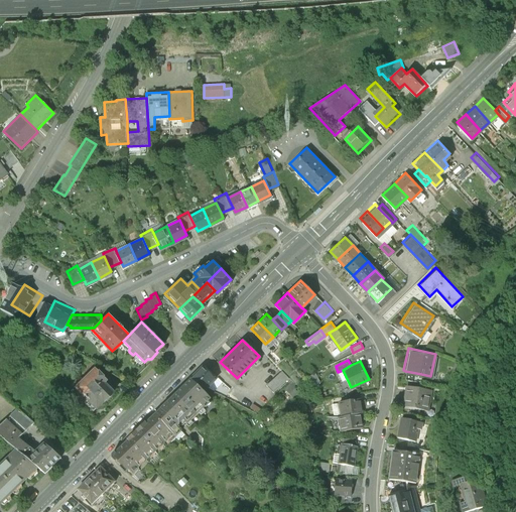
[(85,398),(88,395),(99,406),(116,389),(106,379),(109,377),(96,364),(77,383),(78,384),(74,388),(74,393),(79,398),(85,398)]
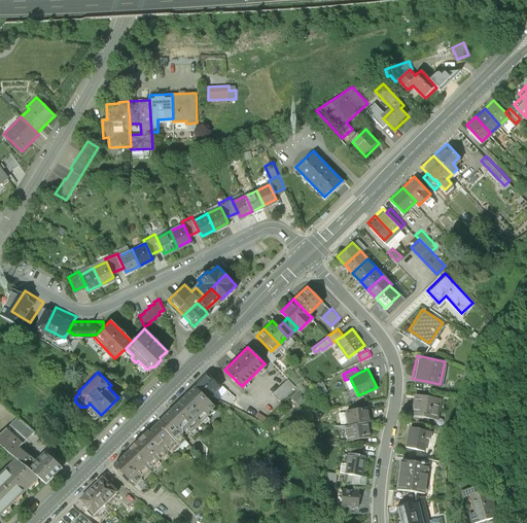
[(208,375),(196,386),(208,398),(219,387),(208,375)]
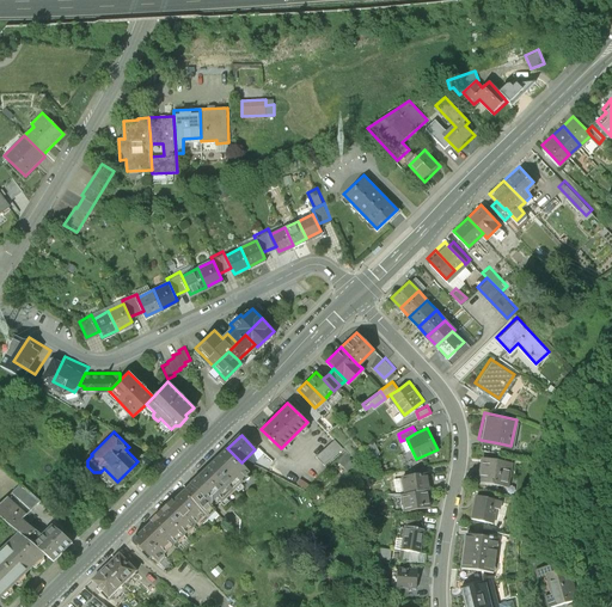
[(317,453),(325,461),(342,446),(335,436),(317,453)]
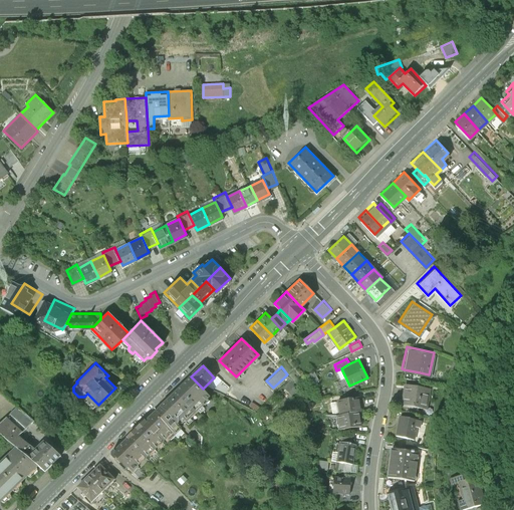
[(419,378),(420,372),(404,369),(403,375),(419,378)]
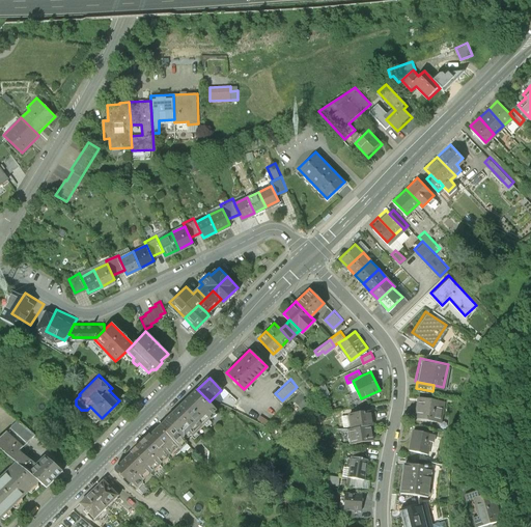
[(197,389),(166,419),(183,436),(190,430),(194,434),(212,416),(211,415),(217,409),(210,401),(197,389)]
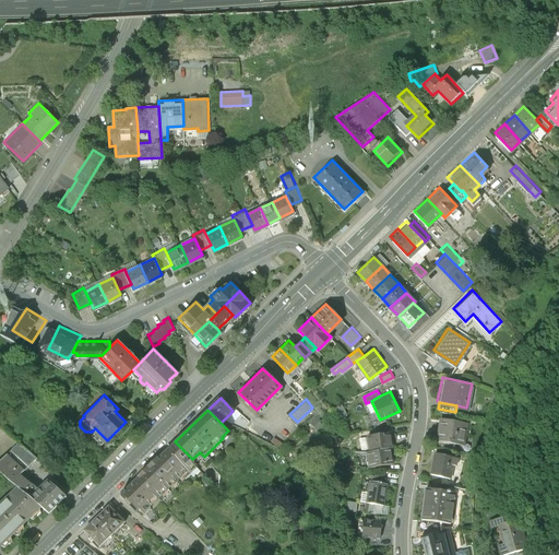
[(317,412),(309,420),(317,427),(324,420),(317,412)]
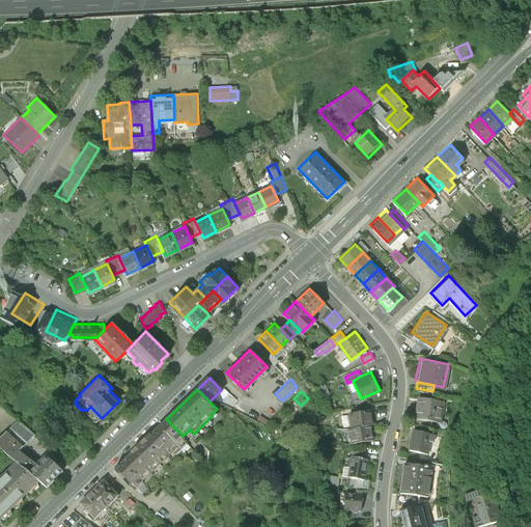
[(417,394),(413,415),(440,420),(444,399),(439,398),(417,394)]
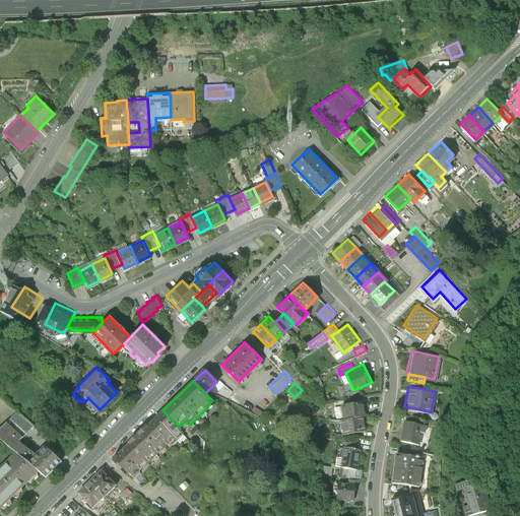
[(343,403),(345,417),(364,414),(367,414),(364,399),(343,403)]
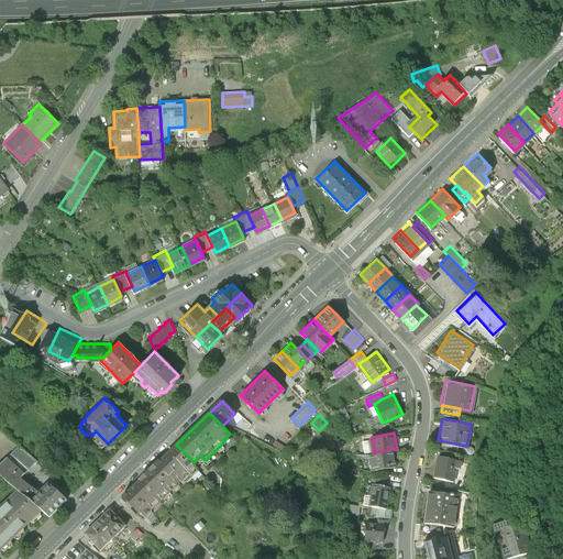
[(276,437),(273,442),(282,447),(285,442),(276,437)]
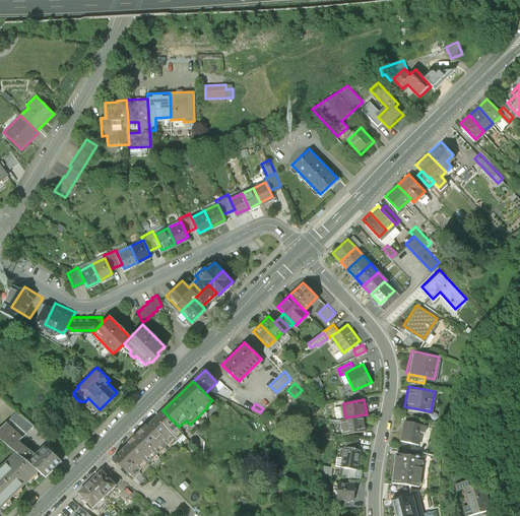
[(0,437),(15,450),(22,456),(29,447),(17,438),(33,424),(15,409),(0,425),(0,437)]
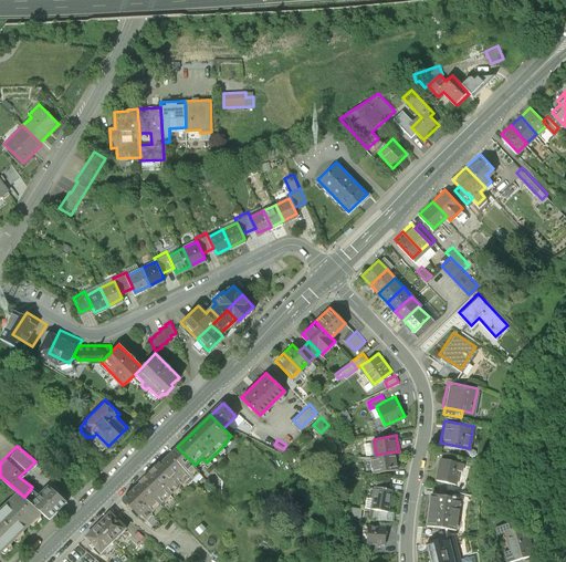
[(198,468),(195,465),(177,447),(171,453),(161,462),(159,460),(157,464),(150,470),(173,493),(198,468)]
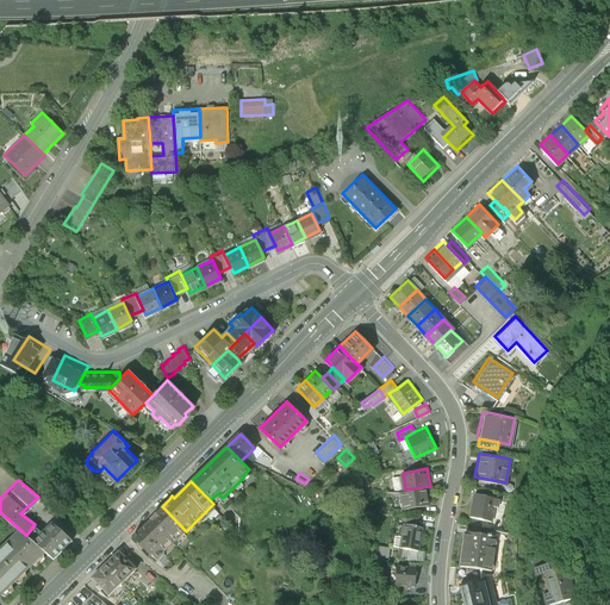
[(429,503),(427,486),(405,490),(402,490),(405,507),(429,503)]
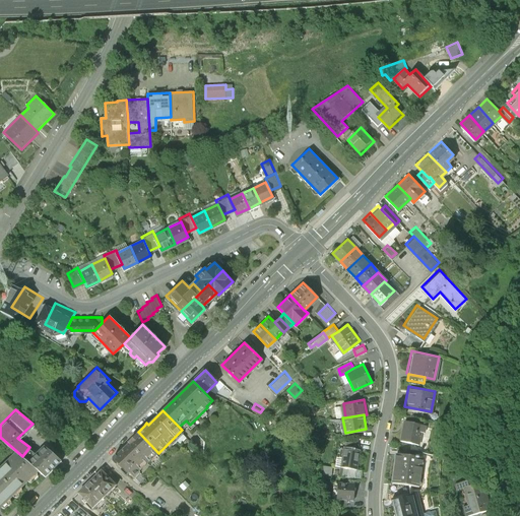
[(403,420),(398,439),(417,443),(420,431),(424,432),(426,425),(403,420)]
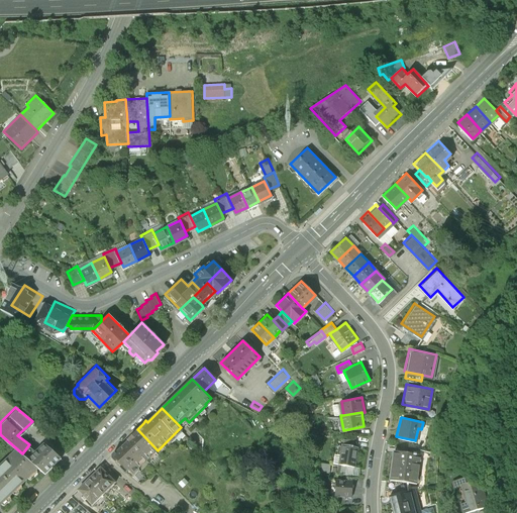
[(135,473),(158,450),(137,429),(131,435),(128,437),(131,439),(120,449),(114,455),(121,462),(127,469),(129,467),(135,473)]
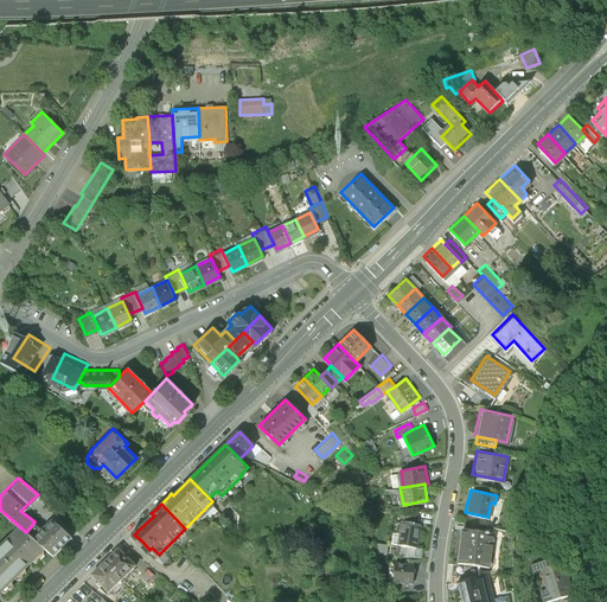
[(404,514),(403,520),(417,523),(419,513),(404,514)]
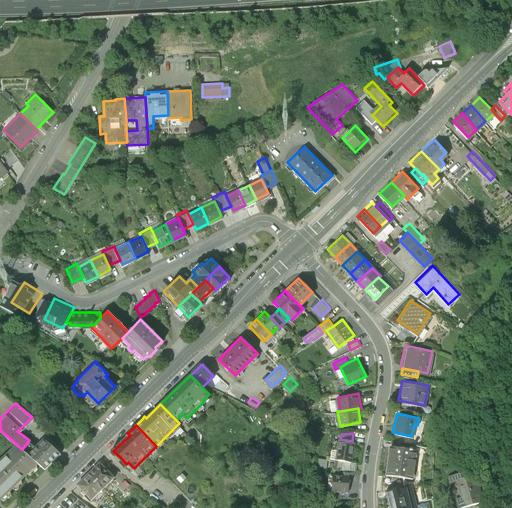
[(34,445),(29,440),(22,449),(37,461),(44,467),(59,451),(42,436),(34,445)]
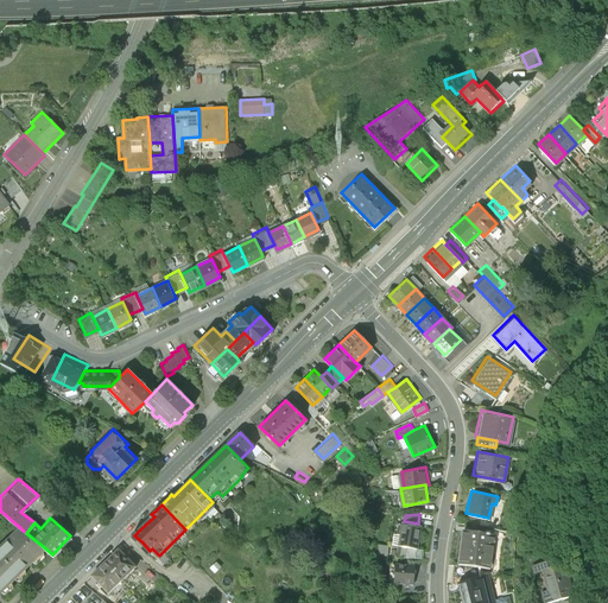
[(404,521),(399,544),(418,546),(422,525),(418,524),(404,521)]
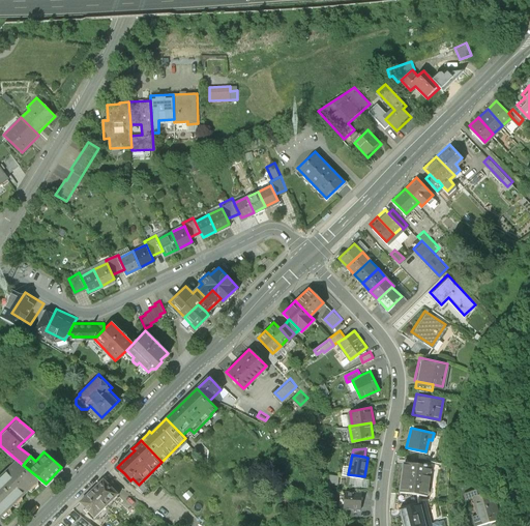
[(16,459),(0,473),(0,492),(11,504),(38,477),(23,465),(16,459)]
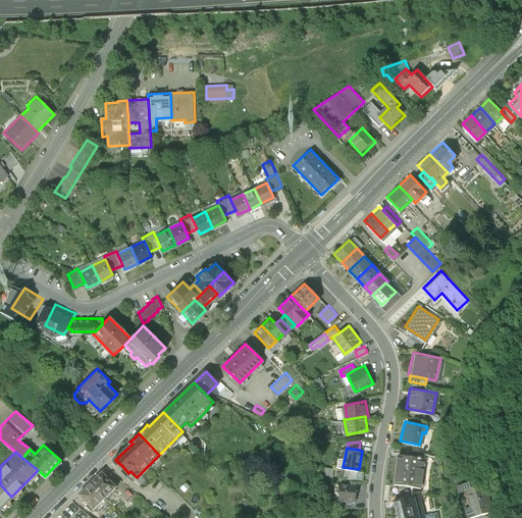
[(396,454),(393,483),(420,486),(423,457),(396,454)]
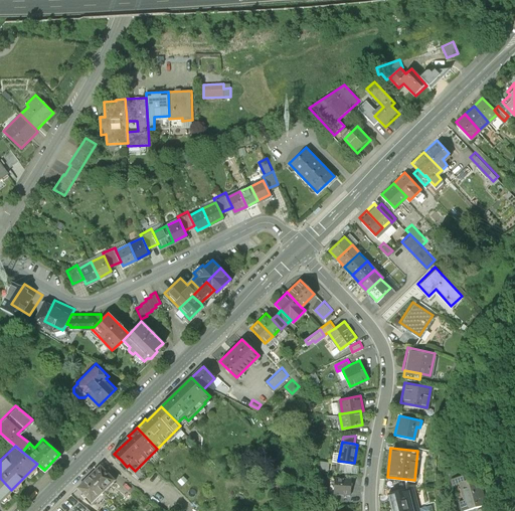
[(245,461),(250,466),(262,455),(256,450),(245,461)]
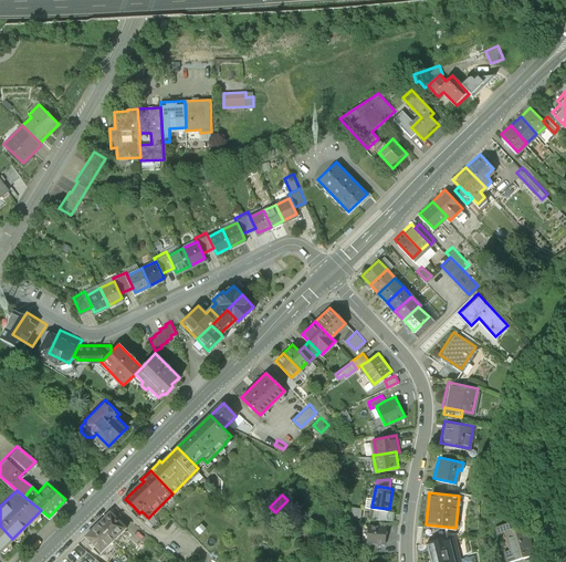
[(111,509),(98,521),(113,538),(126,526),(111,509)]
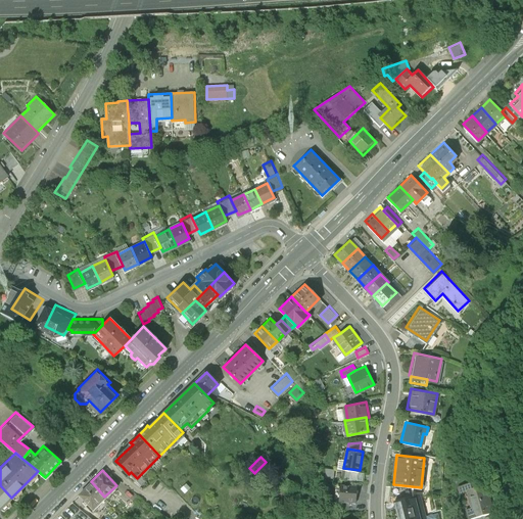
[(93,508),(104,497),(91,481),(79,492),(93,508)]
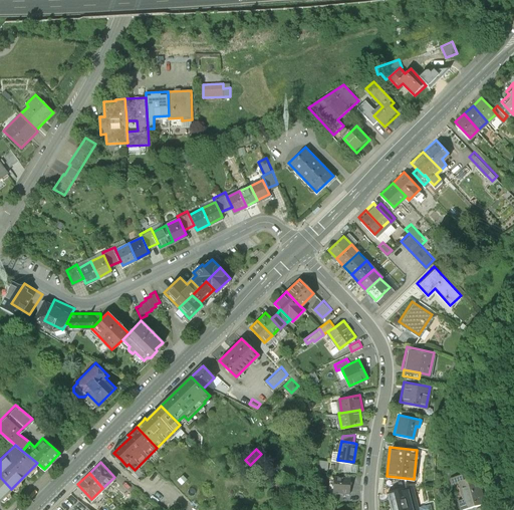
[(465,473),(448,478),(450,484),(457,482),(462,499),(459,500),(461,509),(484,502),(478,482),(474,483),(473,476),(466,478),(465,473)]
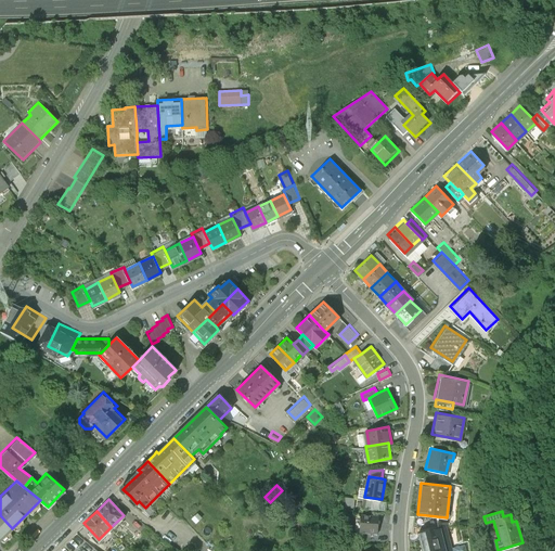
[(361,514),(360,530),(376,532),(377,515),(361,514)]
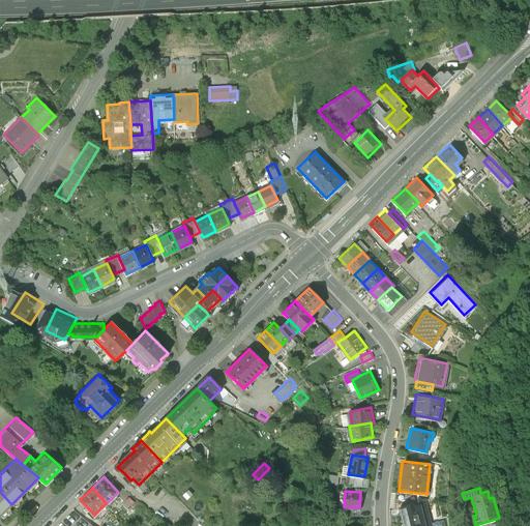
[(0,515),(11,504),(0,492),(0,515)]
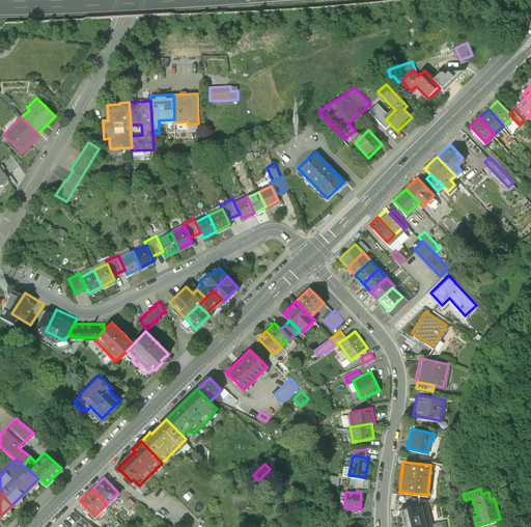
[(398,508),(401,526),(431,526),(425,502),(398,508)]
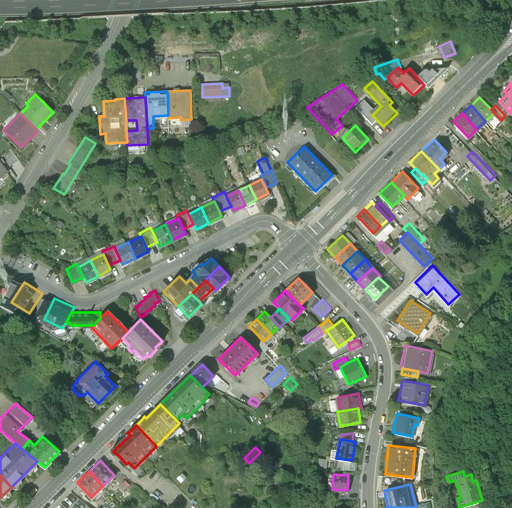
[(122,499),(127,493),(123,489),(118,496),(122,499)]
